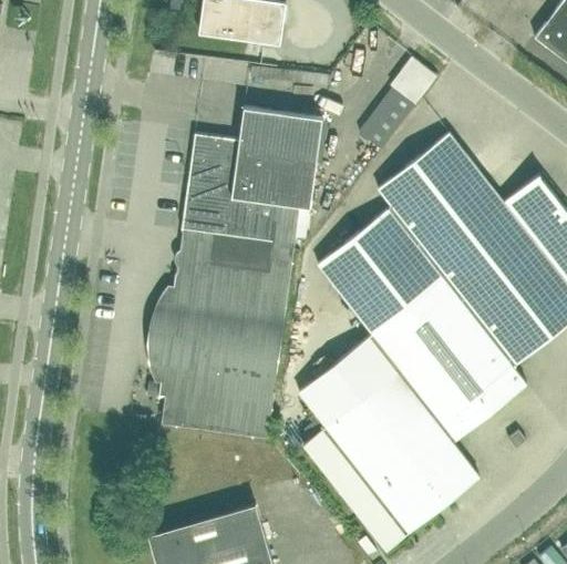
[(179,0),(169,0),(168,11),(178,12),(179,0)]
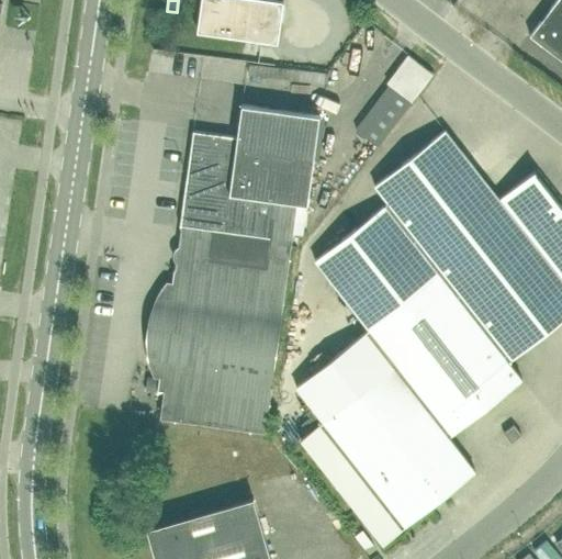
[(282,3),(259,0),(200,0),(197,33),(277,44),(282,3)]
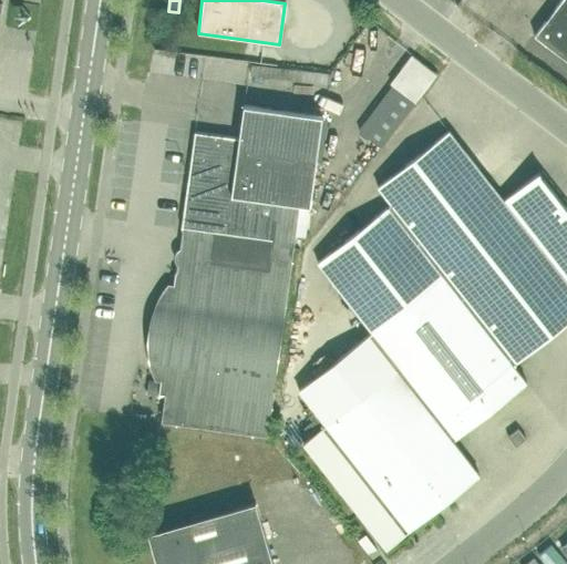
[(566,0),(562,0),(533,39),(566,63),(566,0)]
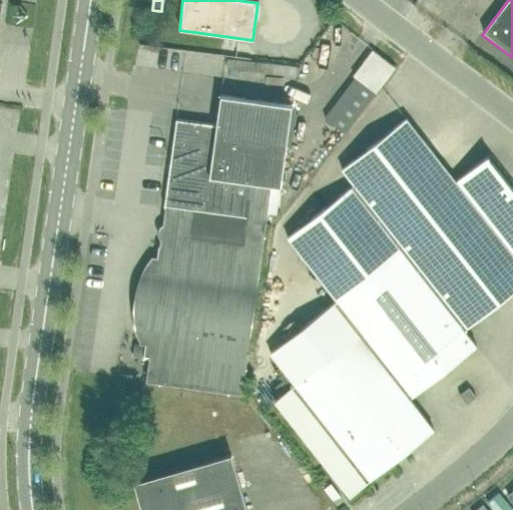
[(355,79),(324,120),(345,135),(394,70),(372,53),(354,77),(355,79)]
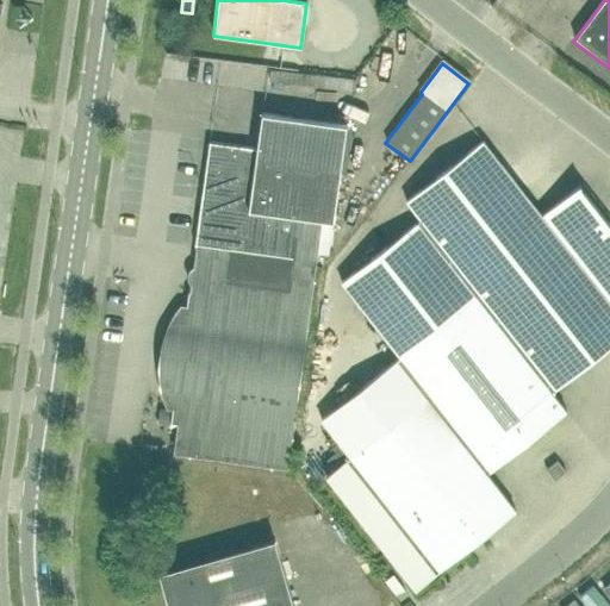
[(209,145),(200,204),(193,255),(291,268),(297,220),(332,225),(346,127),(261,117),(256,151),(209,145)]
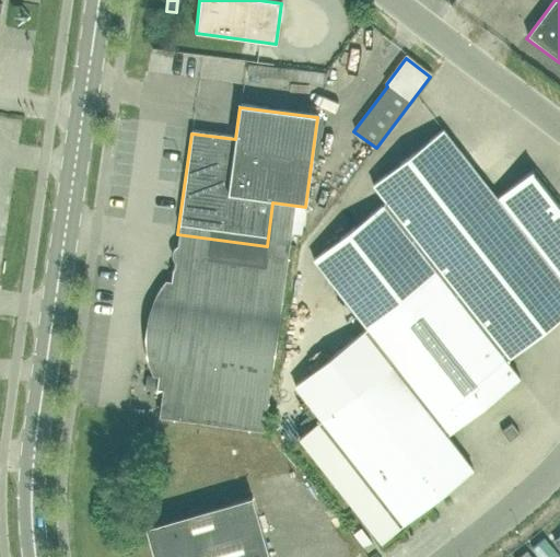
[(366,331),(293,389),(321,424),(300,439),(382,544),(473,473),(445,439),(518,381),(505,364),(559,321),(559,205),(534,173),(499,200),(445,131),(374,187),(388,205),(313,264),(366,331)]
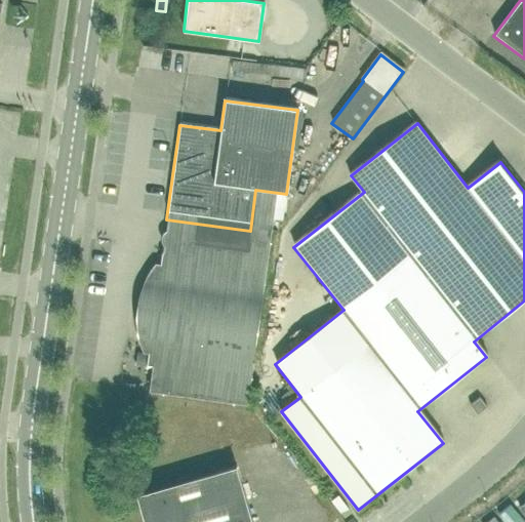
[(199,226),(168,222),(149,366),(155,366),(151,394),(247,407),(271,236),(249,233),(247,251),(203,245),(197,238),(199,226)]
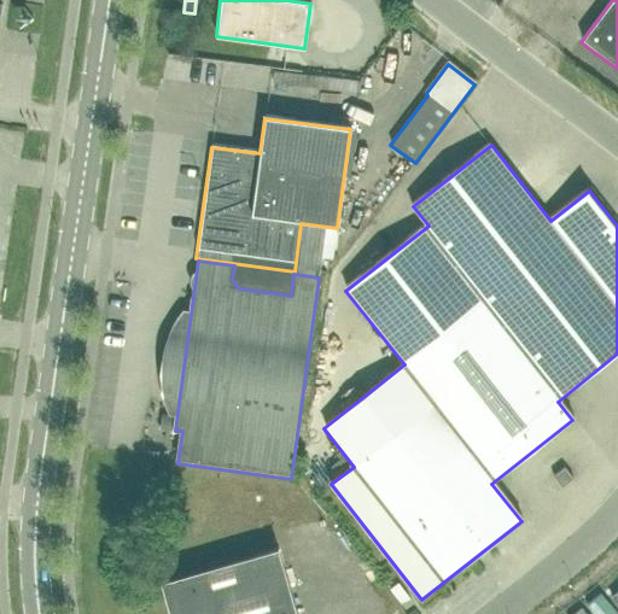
[(295,613),(278,550),(161,584),(168,613),(295,613)]
